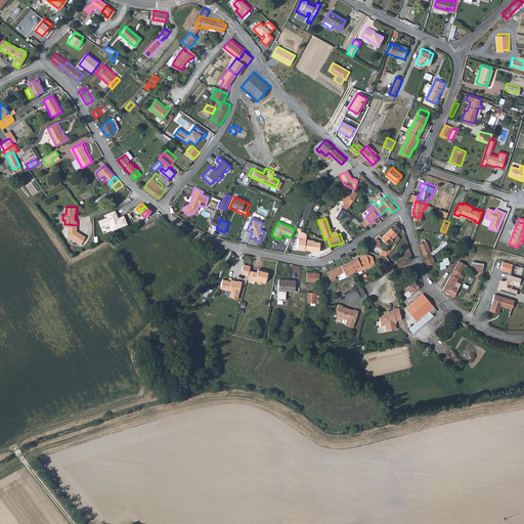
[(394,237),(398,233),(393,227),(383,237),(389,244),(394,238),(394,237)]
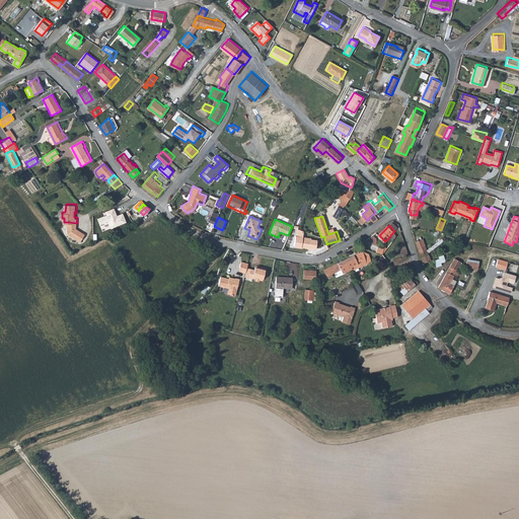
[(86,233),(77,227),(68,226),(68,232),(81,240),(86,233)]
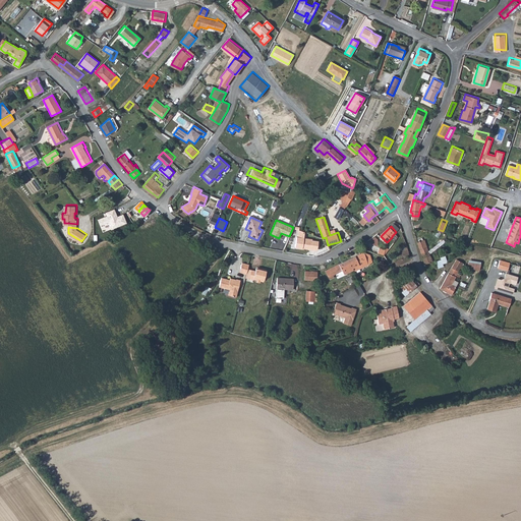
[(296,236),(295,246),(310,248),(310,247),(317,248),(319,240),(312,239),(312,238),(296,236)]
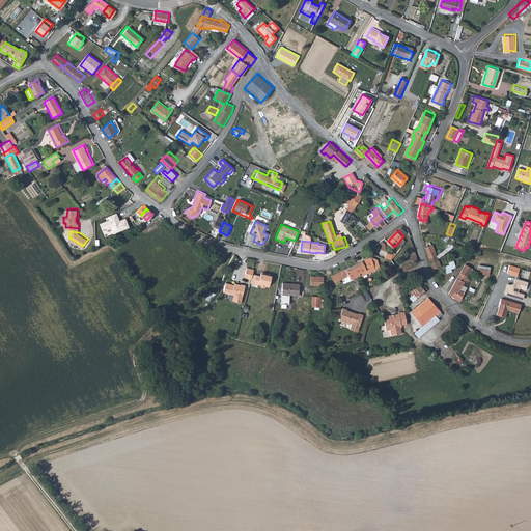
[(426,243),(429,253),(437,250),(434,243),(431,244),(430,242),(426,243)]
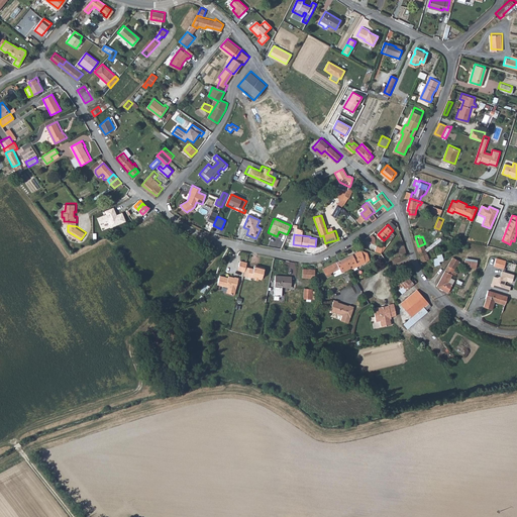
[(425,243),(418,246),(422,257),(423,261),(430,257),(425,243)]
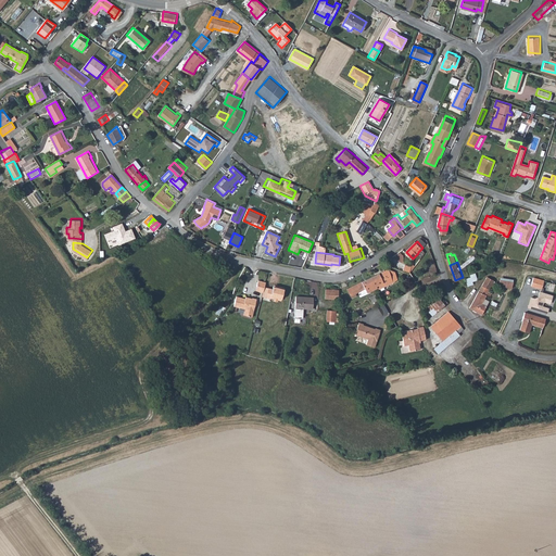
[(394,278),(391,270),(390,269),(379,273),(383,281),(394,278)]
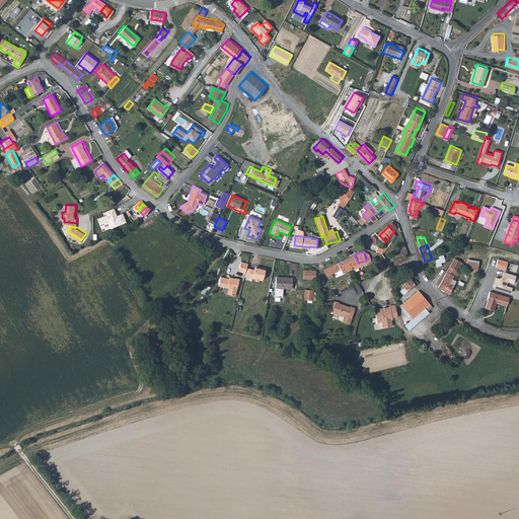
[(352,266),(358,263),(354,254),(345,258),(351,269),(353,268),(352,266)]
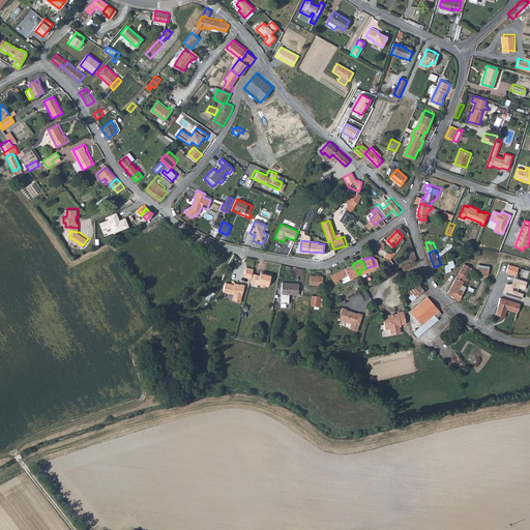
[(445,263),(446,266),(447,270),(451,269),(451,267),(457,265),(455,260),(450,262),(450,263),(445,263)]
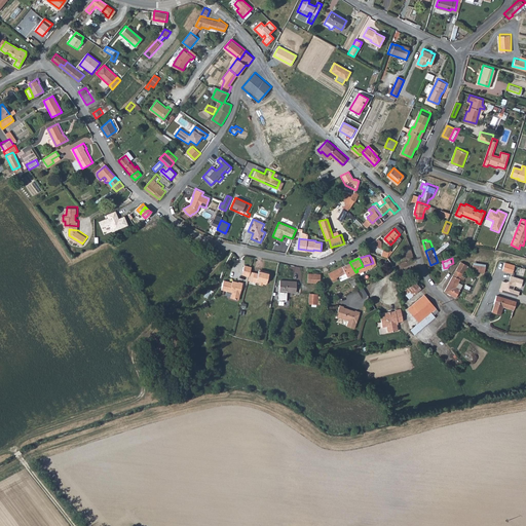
[(463,260),(459,268),(465,272),(471,265),(463,260)]
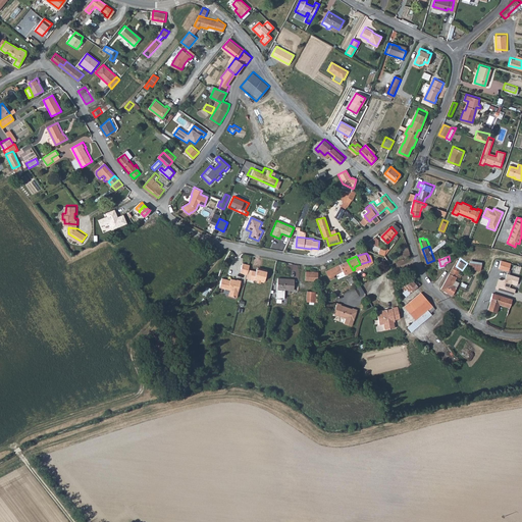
[(511,269),(514,262),(505,259),(502,266),(511,269)]
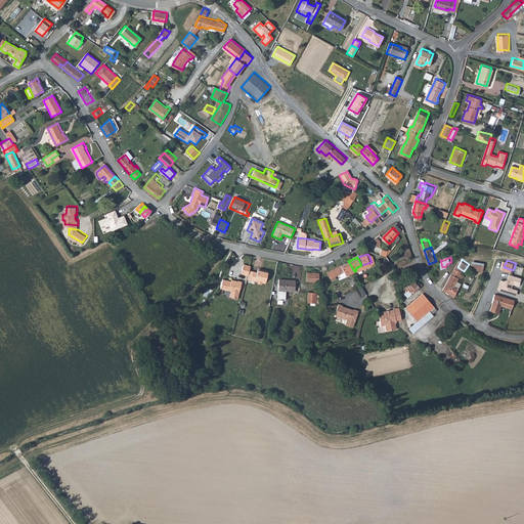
[(352,272),(354,271),(348,261),(345,263),(349,271),(351,270),(352,272)]
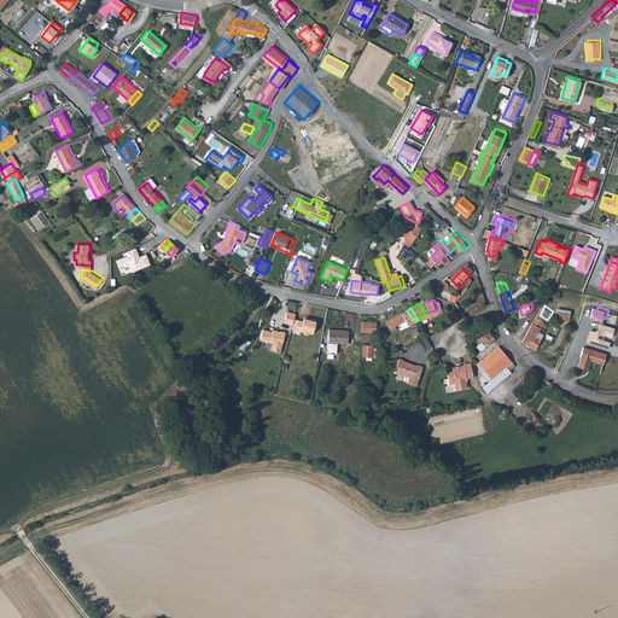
[(576,312),(560,309),(559,318),(575,320),(576,312)]
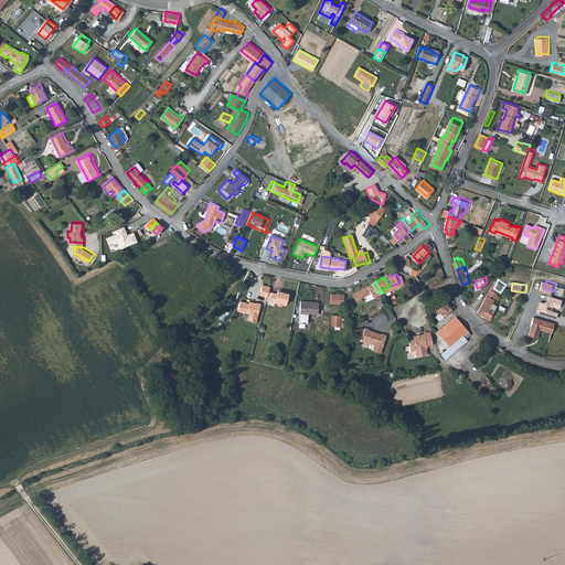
[(354,292),(358,301),(373,294),(369,285),(354,292)]
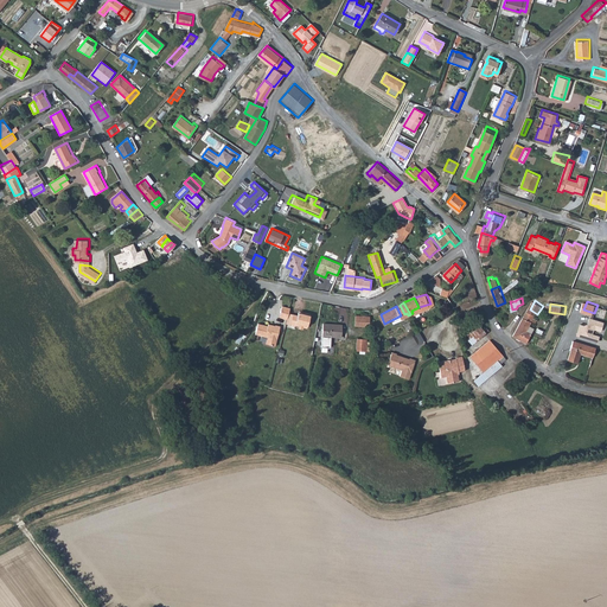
[(537,314),(530,310),(515,334),(526,343),(532,333),(528,331),(531,325),(535,328),(536,325),(532,323),(537,314)]
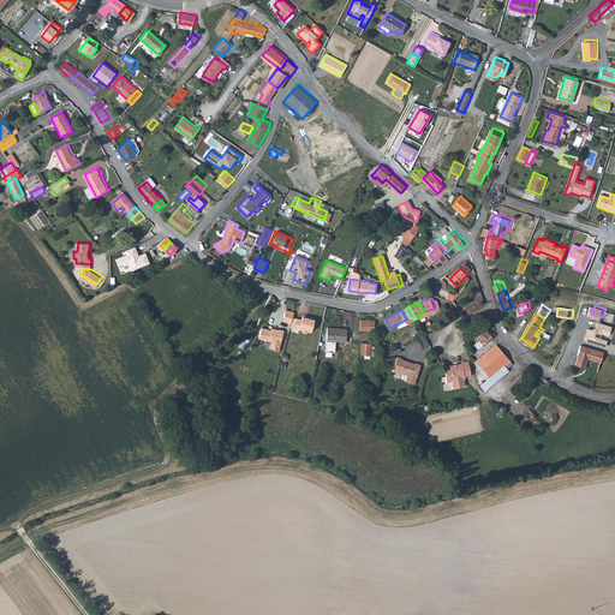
[(316,316),(310,315),(310,316),(303,315),(303,318),(298,317),(296,328),(300,329),(300,328),(302,326),(312,329),(316,316)]
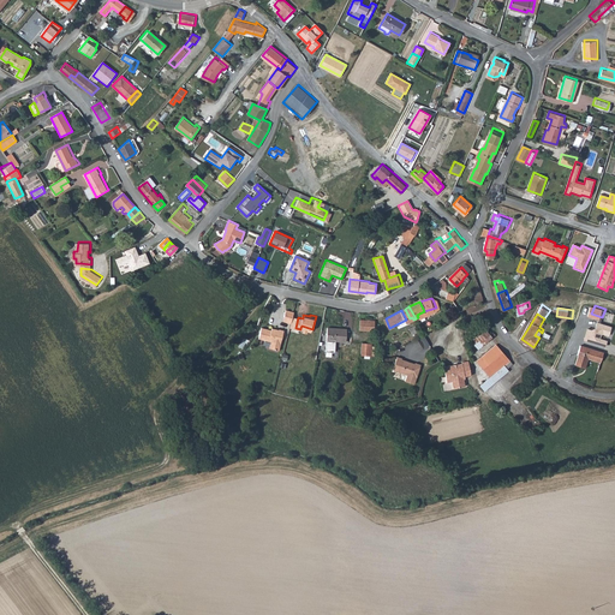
[(360,329),(375,330),(376,320),(360,318),(360,329)]
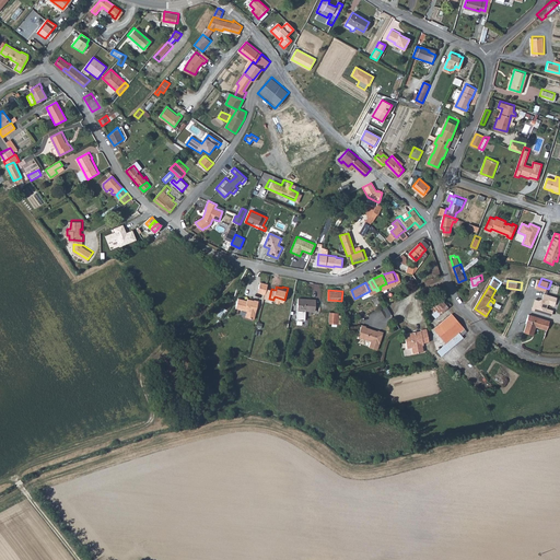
[(370,291),(354,299),(359,307),(362,306),(363,310),(366,307),(368,310),(370,308),(369,306),(375,303),(374,300),(370,292),(370,291)]
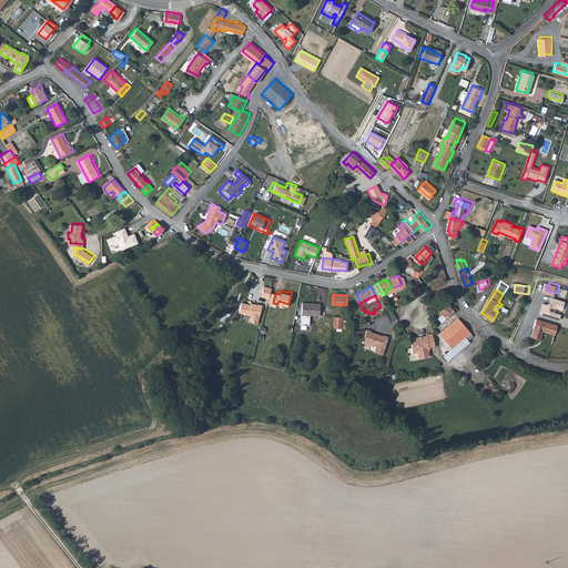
[(547,305),(543,304),(539,315),(560,321),(561,315),(555,313),(556,310),(563,311),(565,302),(551,298),(549,304),(547,305)]
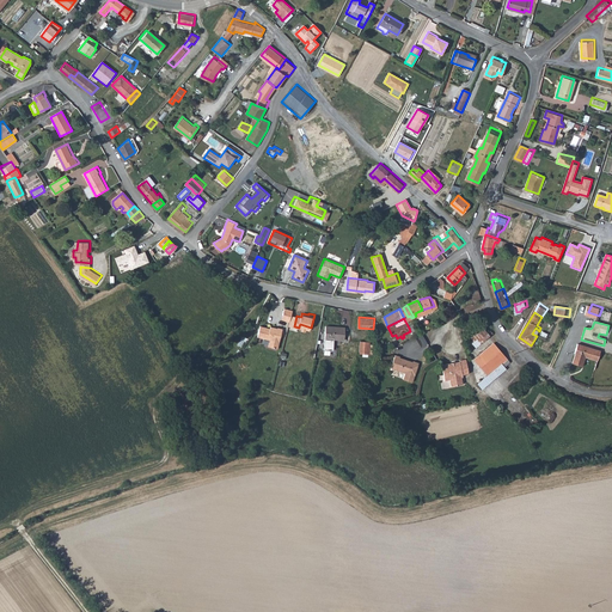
[(479,325),(467,337),(477,347),(489,336),(479,325)]
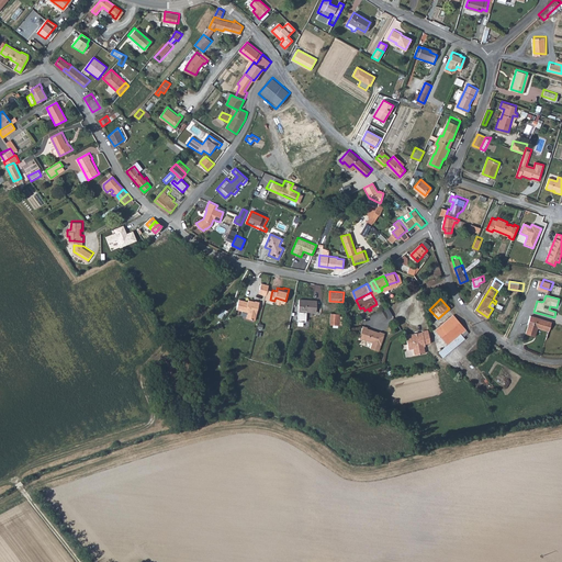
[(256,319),(260,301),(256,301),(249,300),(249,301),(239,300),(237,310),(249,312),(248,318),(256,319)]
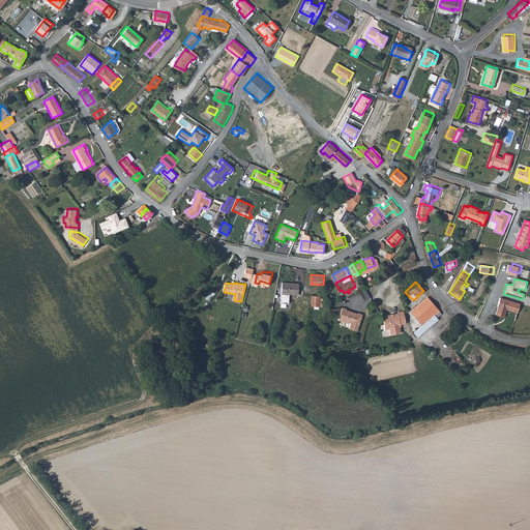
[(303,294),(304,284),(288,283),(287,303),(294,304),(295,294),(303,294)]
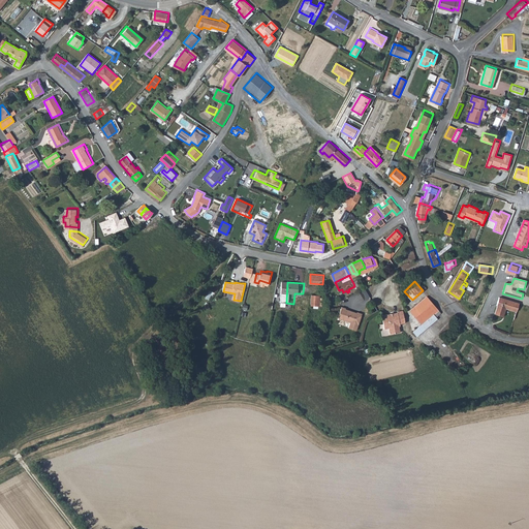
[(360,290),(364,300),(369,298),(366,288),(360,290)]
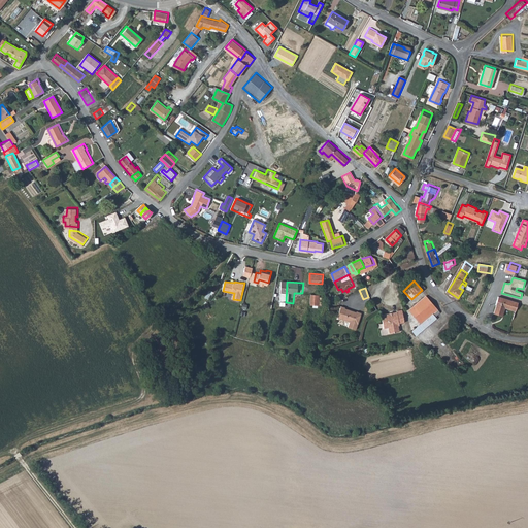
[(325,303),(325,293),(317,293),(317,303),(325,303)]
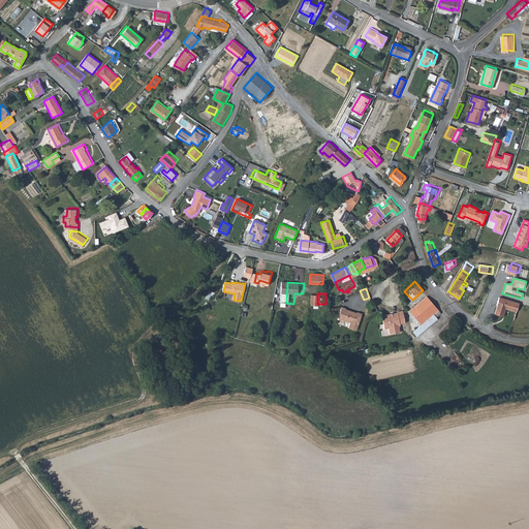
[(507,307),(518,310),(521,302),(501,296),(496,313),(504,315),(507,307)]
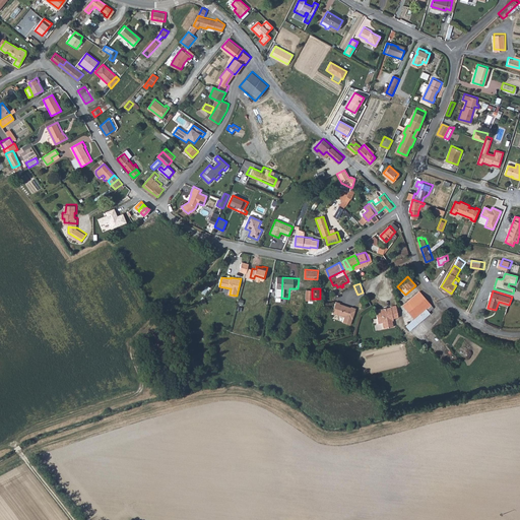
[(419,315),(428,308),(417,296),(405,306),(414,317),(419,315)]
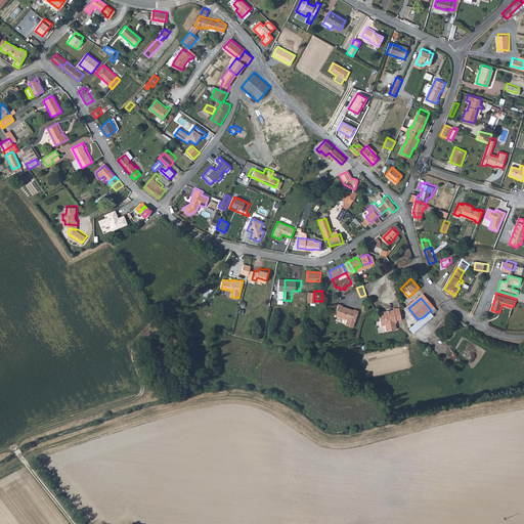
[(338,304),(334,315),(347,319),(345,325),(353,328),(358,311),(353,309),(353,310),(342,307),(342,305),(338,304)]
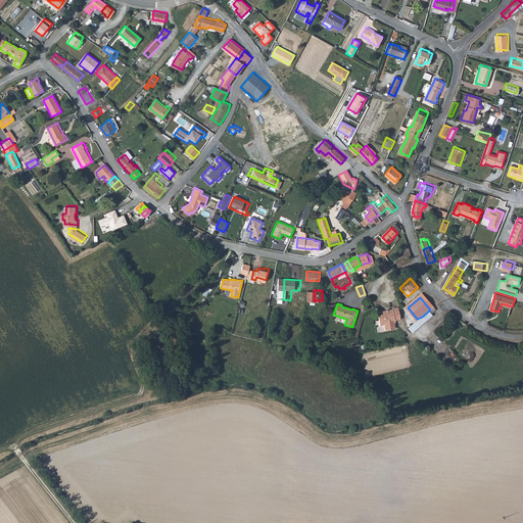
[(386,329),(396,328),(396,327),(396,323),(397,323),(397,321),(402,320),(399,306),(395,307),(395,308),(379,312),(381,325),(385,325),(386,329)]
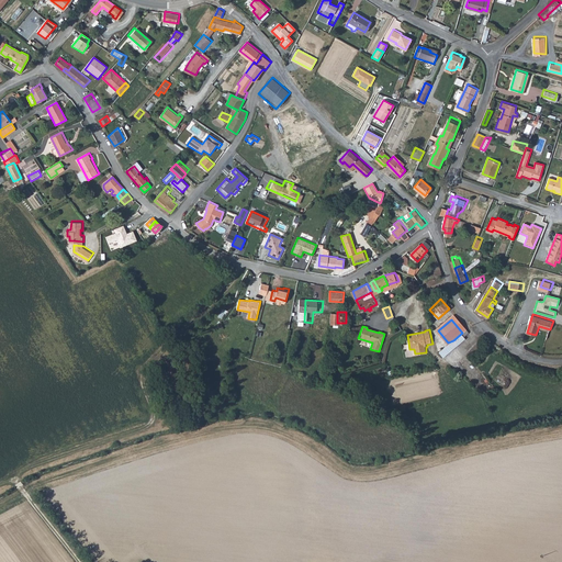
[(453,340),(448,343),(439,350),(444,355),(465,337),(464,335),(462,333),(453,340)]
